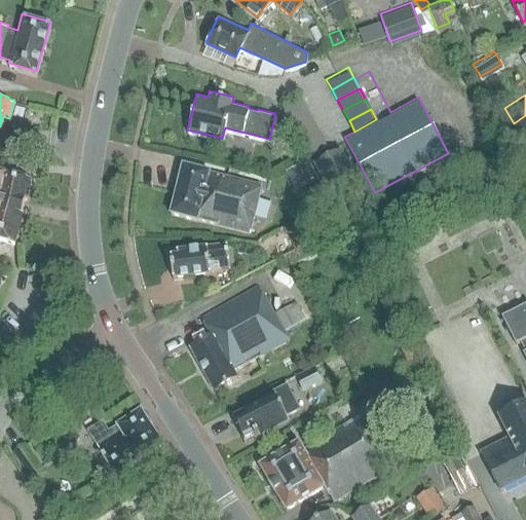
[(363,187),(341,146),(312,161),(334,202),(363,187)]
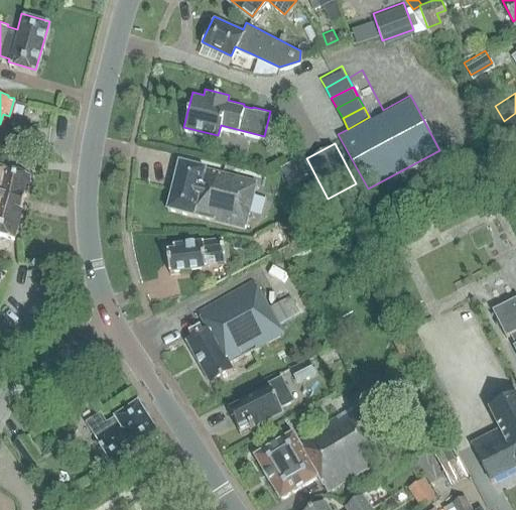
[(245,226),(257,177),(178,158),(166,206),(245,226)]
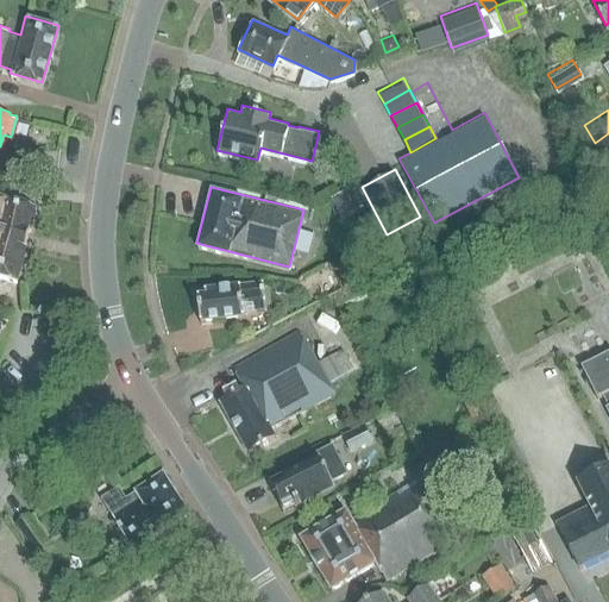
[(0,274),(16,278),(36,204),(0,193),(0,274)]
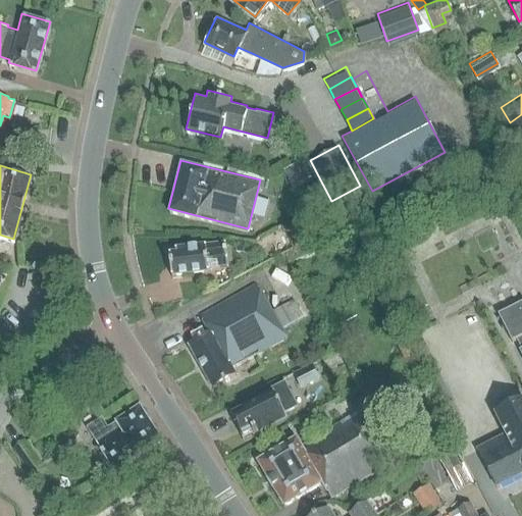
[(174,243),(175,250),(168,250),(171,272),(208,268),(208,265),(227,263),(225,238),(174,243)]
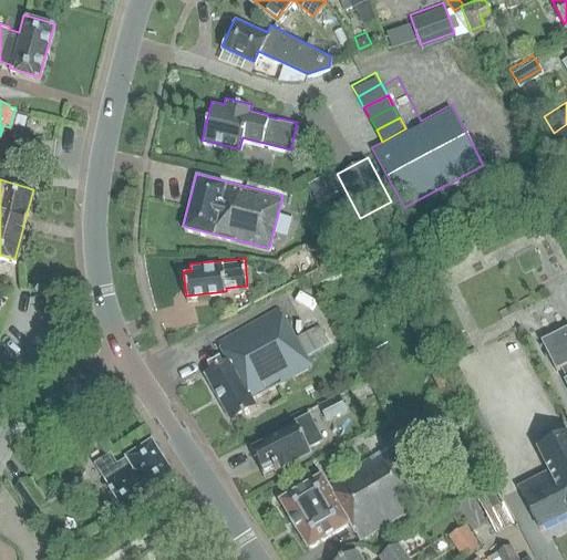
[(215,338),(227,356),(204,370),(230,417),(257,402),(251,394),(309,363),(308,361),(310,360),(306,353),(329,340),(318,320),(295,333),(281,310),(280,310),(276,303),(215,338)]
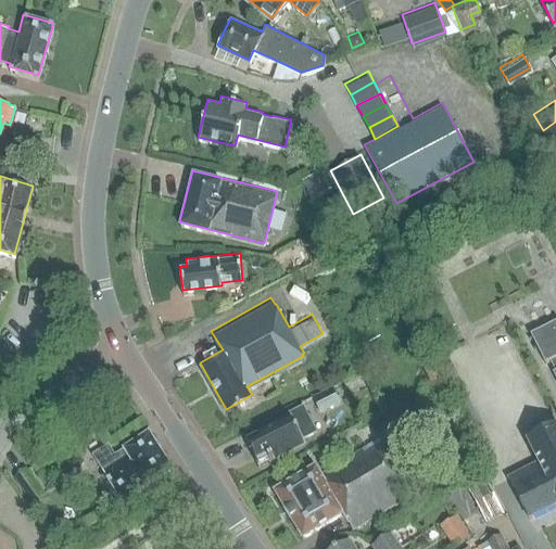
[(555,317),(530,330),(545,360),(550,357),(555,368),(552,369),(555,377),(555,421),(527,437),(538,458),(507,474),(528,514),(555,500),(555,317)]
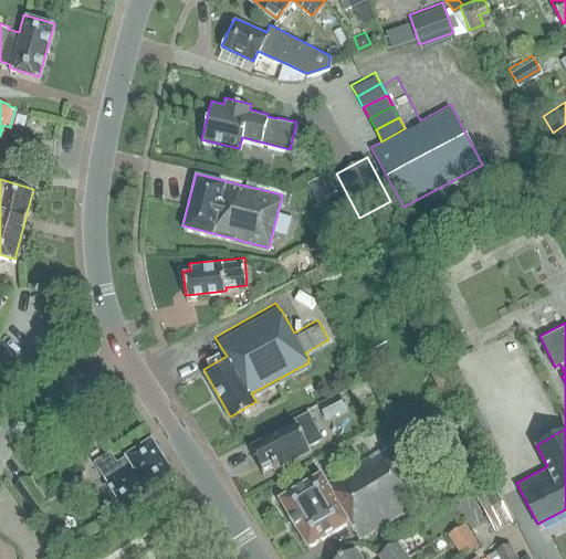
[(325,415),(345,405),(337,390),(317,400),(325,415)]
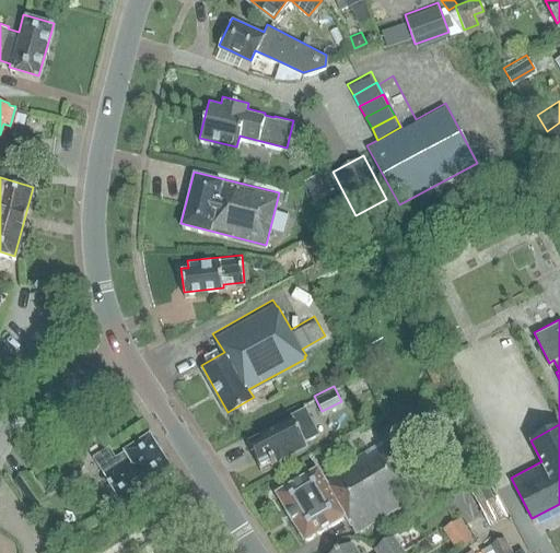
[(290,412),(292,418),(247,440),(260,466),(269,460),(270,462),(276,460),(275,458),(306,442),(304,438),(317,431),(304,404),(290,412)]
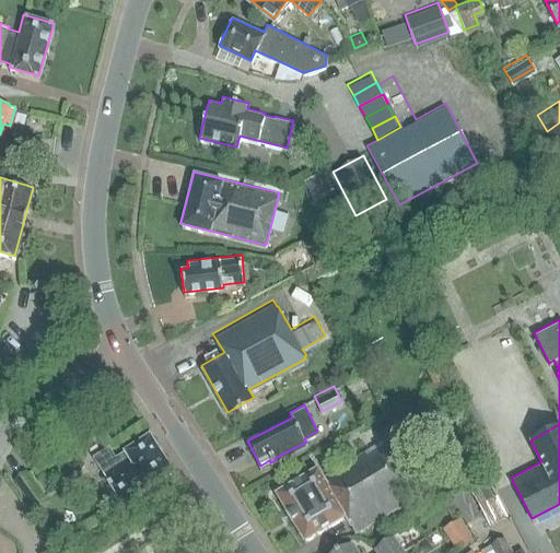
[(123,501),(173,468),(150,432),(115,455),(107,444),(92,454),(123,501)]
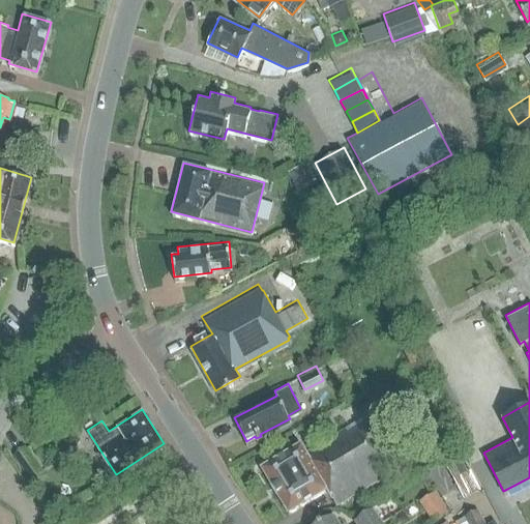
[(305,448),(301,441),(261,465),(288,510),(325,487),(335,503),(398,465),(395,462),(396,461),(369,414),(366,415),(364,412),(305,448)]
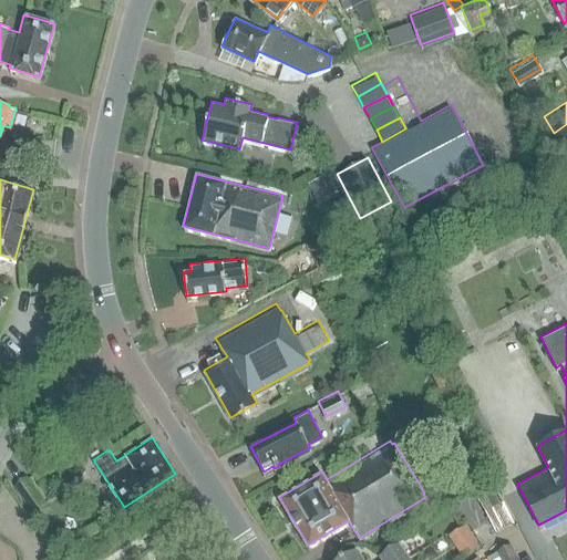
[(493,480),(474,490),(495,529),(514,520),(493,480)]
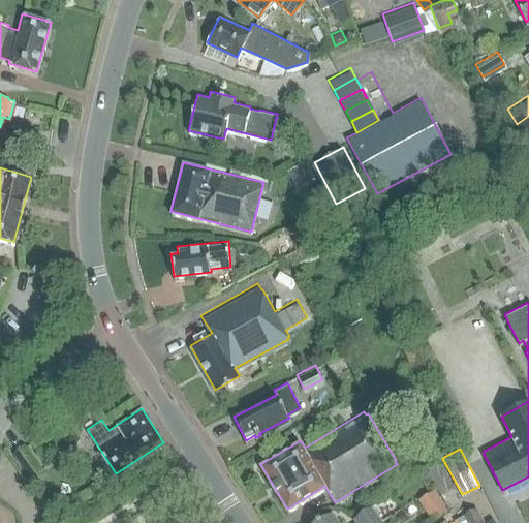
[(435,483),(446,477),(438,462),(427,468),(435,483)]
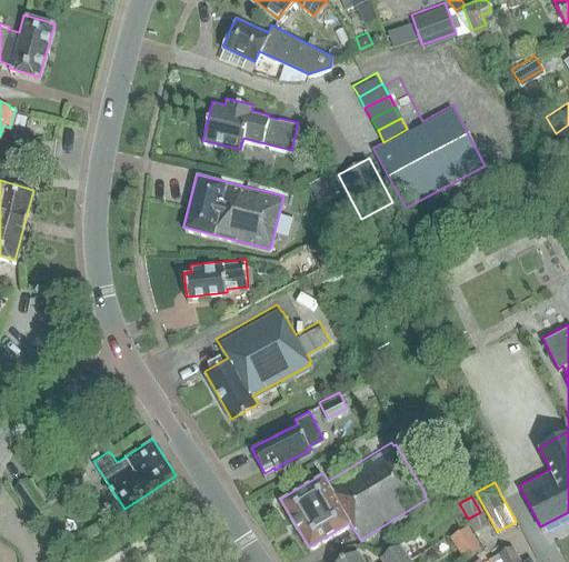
[(455,531),(469,554),(488,543),(473,520),(455,531)]
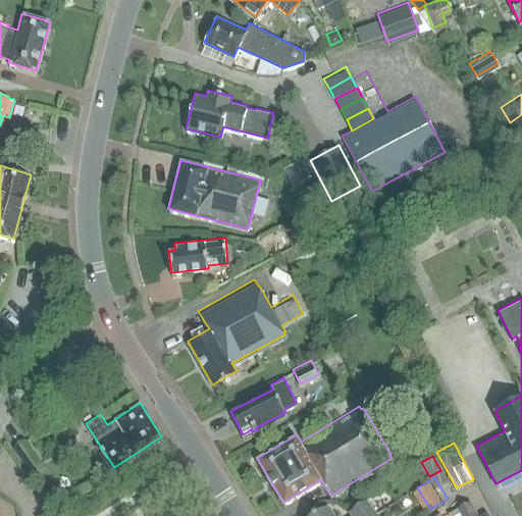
[(335,515),(328,503),(309,515),(359,515),(374,507),(367,496),(348,509),(351,514),(347,515),(340,515),(337,513),(335,515)]
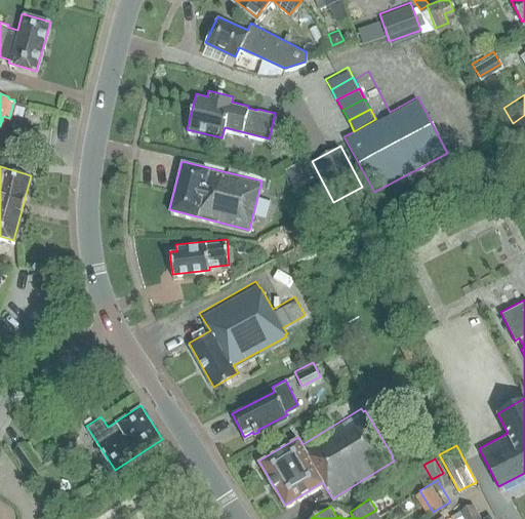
[(450,513),(453,518),(491,518),(489,513),(481,517),(473,502),(450,513)]
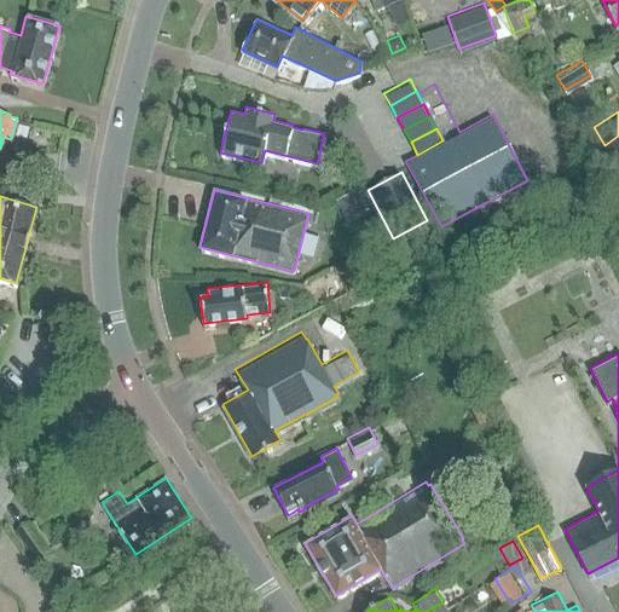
[(42,611),(65,611),(58,599),(41,611),(42,611)]
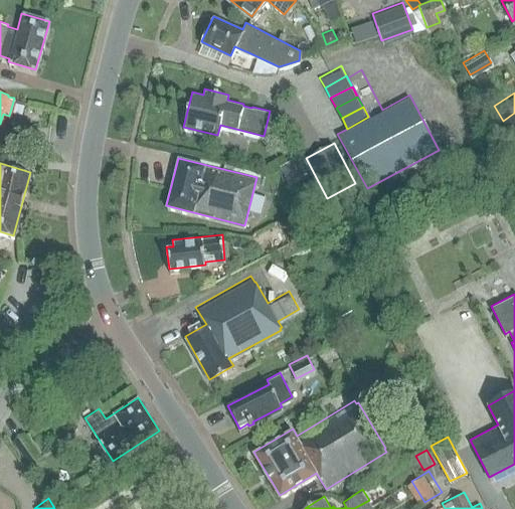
[(374,508),(369,500),(354,508),(374,508)]
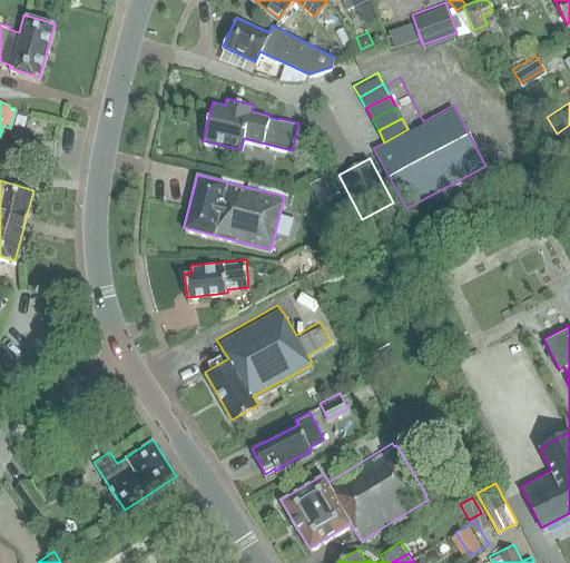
[(460,562),(482,562),(475,553),(460,562)]
